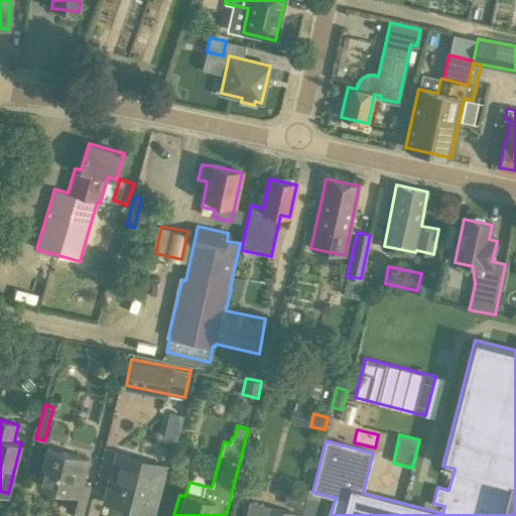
[(83,515),(91,485),(82,483),(88,459),(46,447),(37,485),(69,493),(65,510),(83,515)]
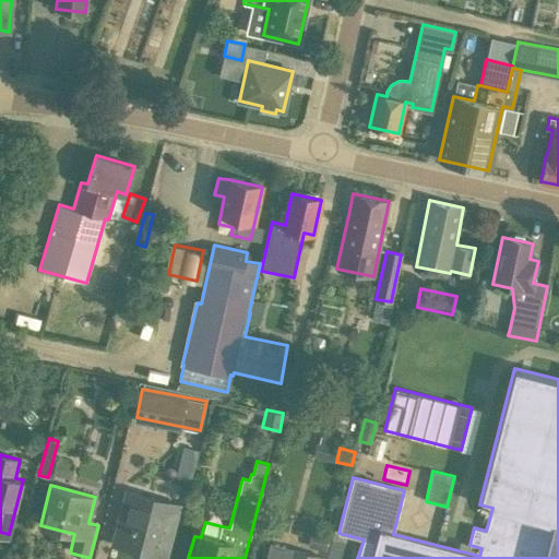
[(126,491),(111,543),(150,552),(147,558),(167,558),(168,558),(166,557),(179,506),(126,491)]
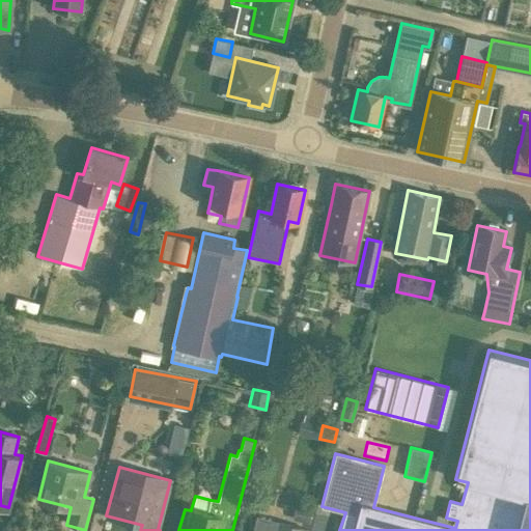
[(312,511),(300,507),(296,520),(309,524),(312,511)]
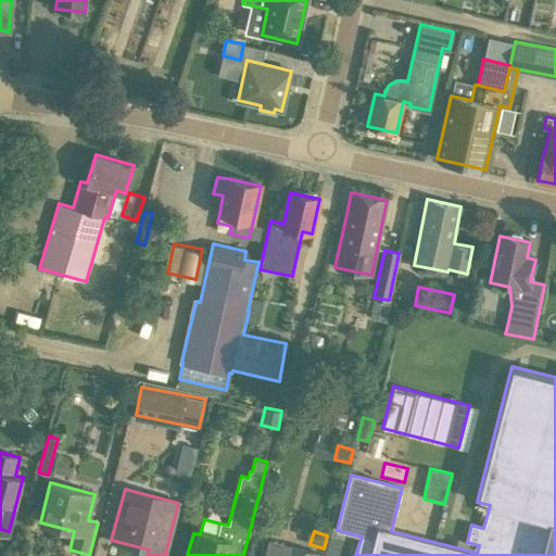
[(320,555),(321,553),(269,540),(264,555),(320,555)]
